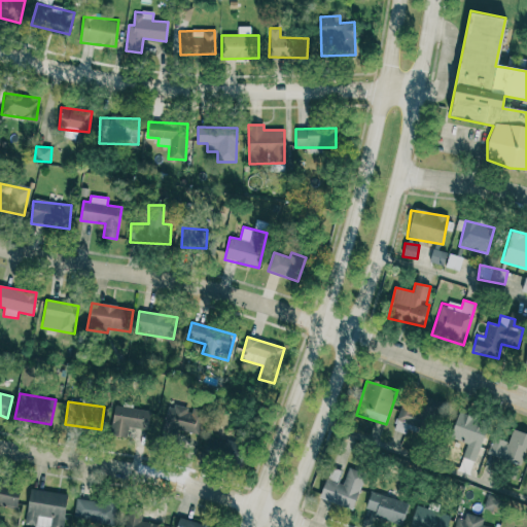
[(160,436),(177,440),(179,430),(200,434),(204,411),(190,409),(166,405),(160,436)]
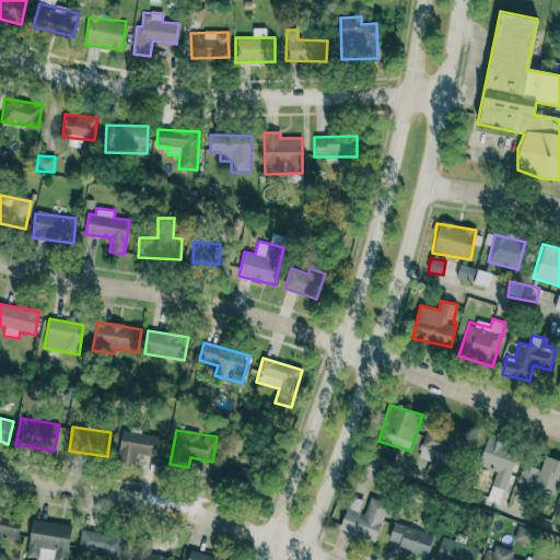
[(159,435),(121,431),(117,463),(133,465),(136,454),(156,457),(159,435)]
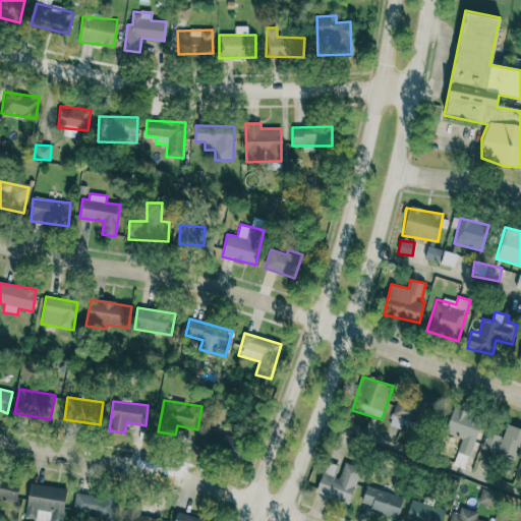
[(471,457),(481,418),(452,409),(446,433),(462,438),(458,453),(471,457)]
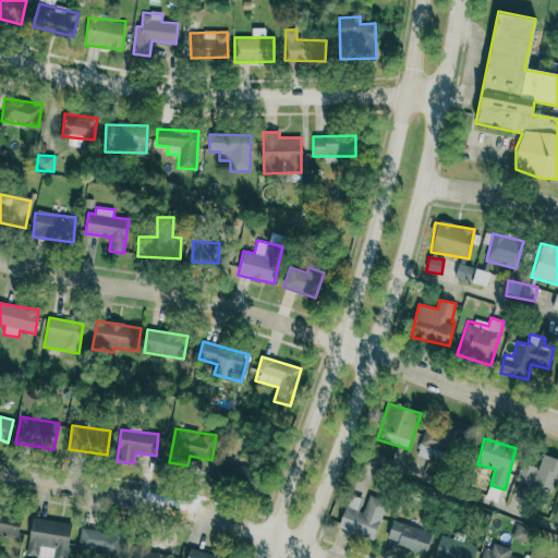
[(522,463),(516,484),(552,495),(557,475),(557,459),(543,455),(538,469),(522,463)]
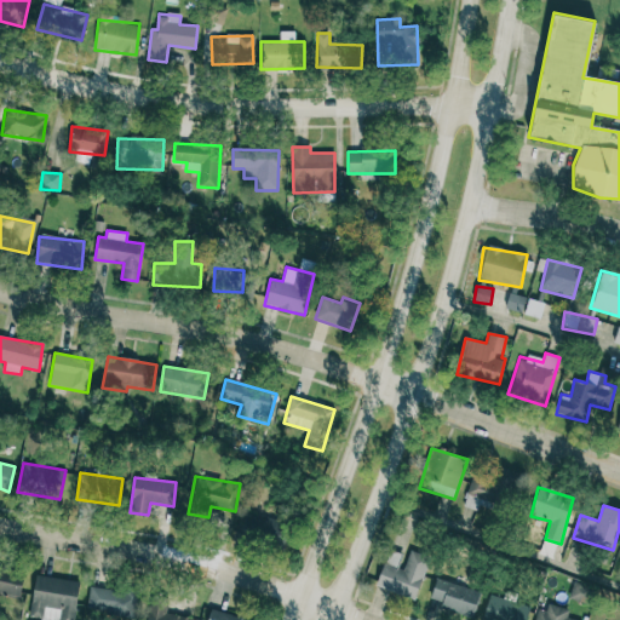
[(235,530),(285,551),(293,529),(244,509),(235,530)]
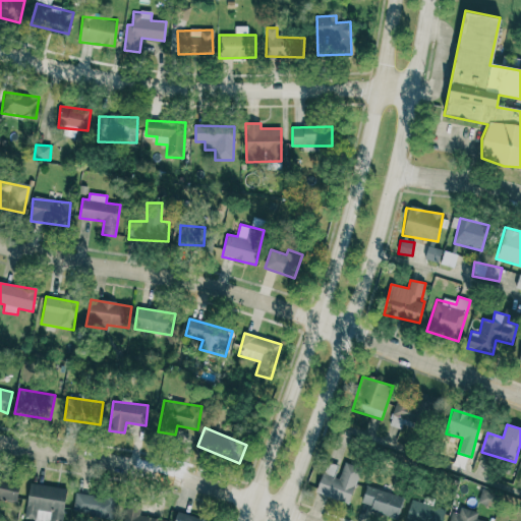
[(349,504),(360,468),(345,463),(339,478),(334,476),(338,466),(326,462),(316,494),(349,504)]
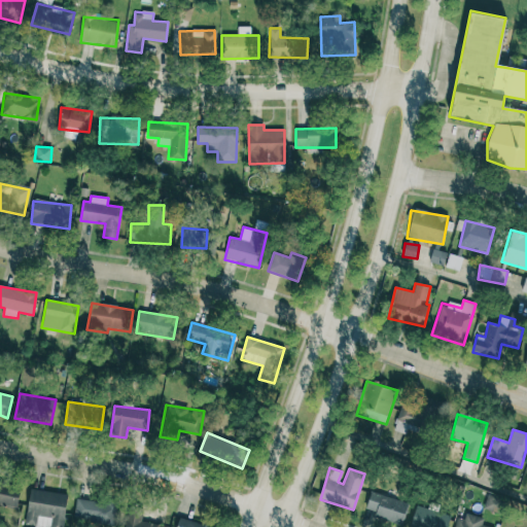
[(0,504),(16,507),(20,489),(0,485),(0,504)]
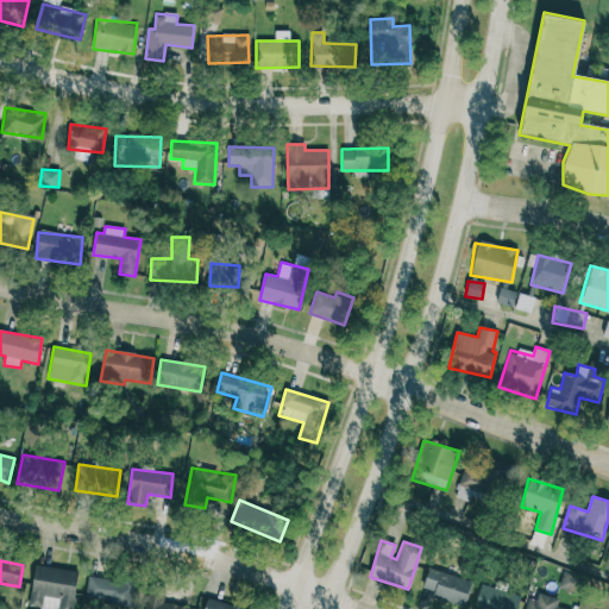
[(433,600),(466,606),(471,578),(427,571),(424,589),(434,591),(433,600)]
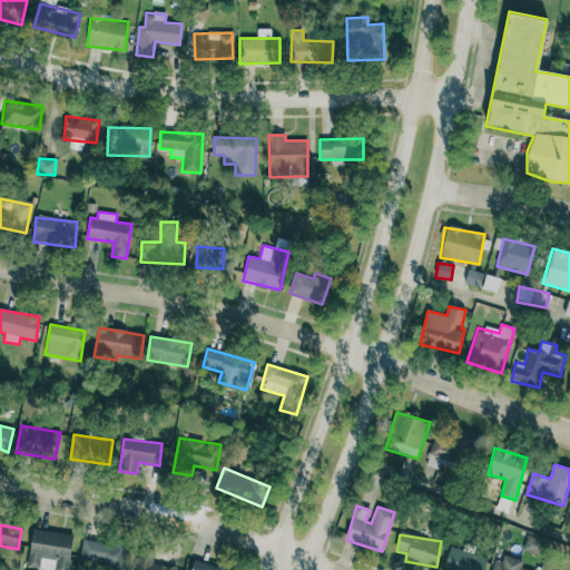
[(539,556),(544,541),(528,534),(522,549),(539,556)]
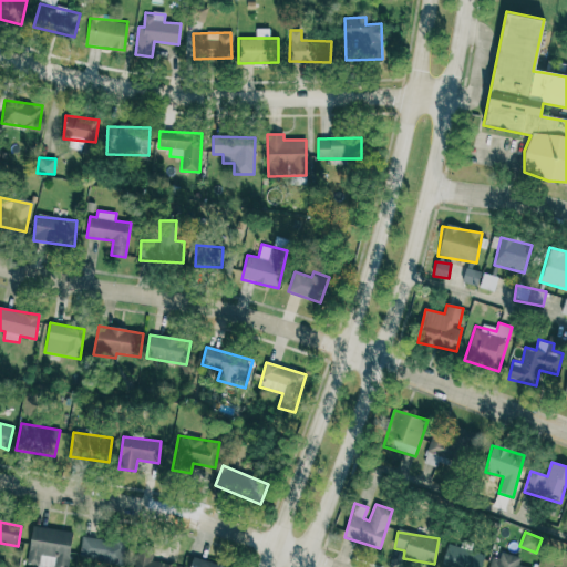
[(126,539),(81,538),(81,562),(125,563),(126,539)]
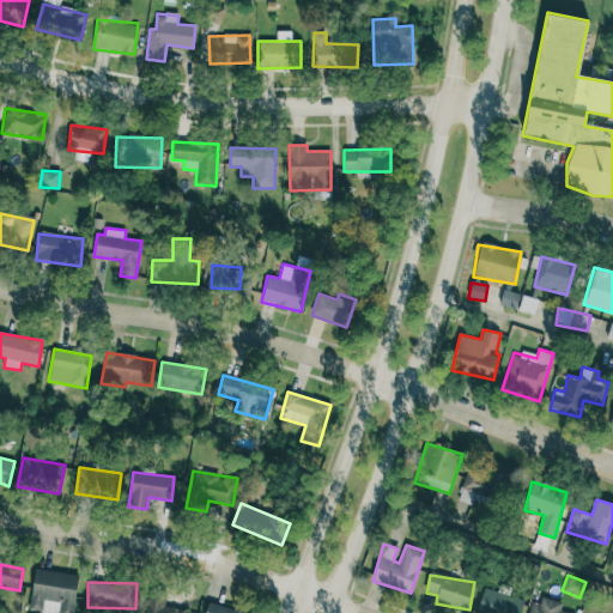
[(520,612),(523,599),(483,589),(477,612),(520,612)]
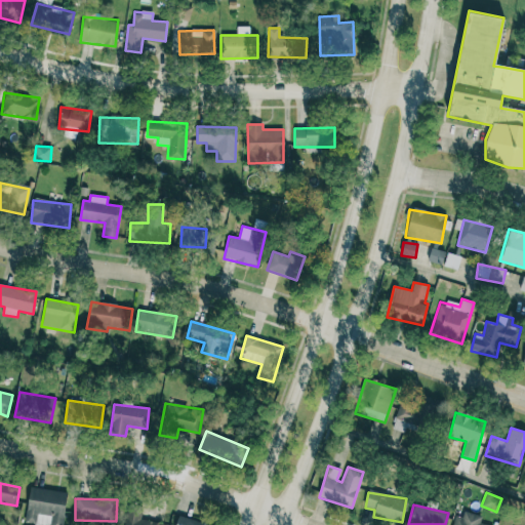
[(156,524),(151,524),(152,516),(127,511),(124,524),(156,524)]
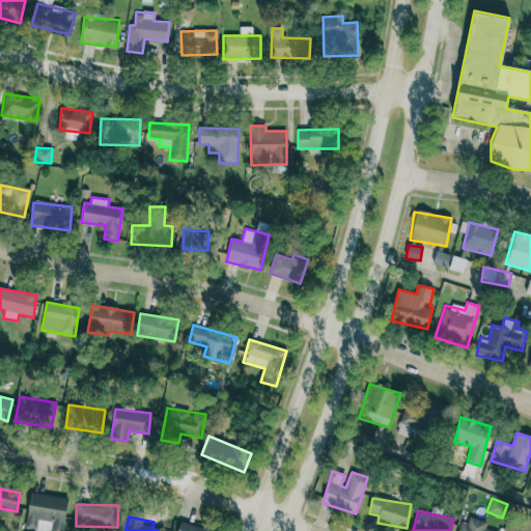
[(491,530),(485,530),(487,522),(469,516),(468,523),(460,522),(457,530),(491,530)]
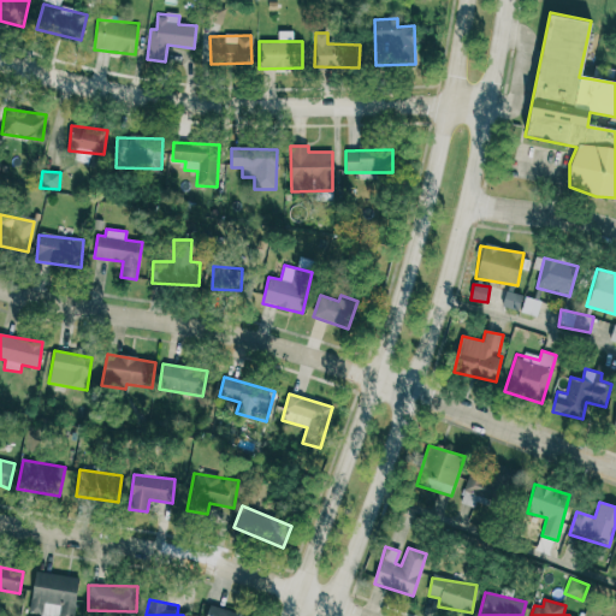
[(248,615),(209,605),(206,615),(248,615)]
